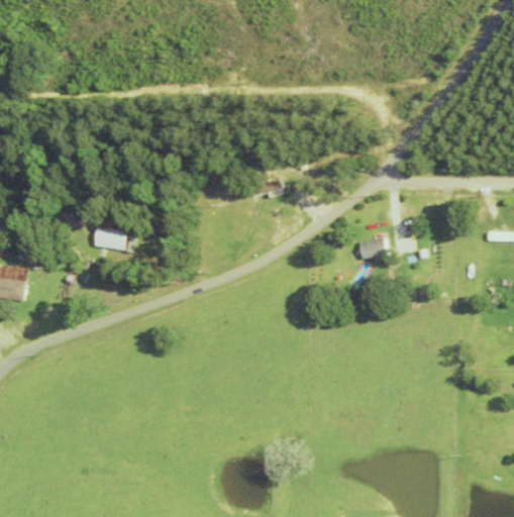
[(269,198),(267,192),(252,197),(249,189),(279,179),(283,193),(269,198)]
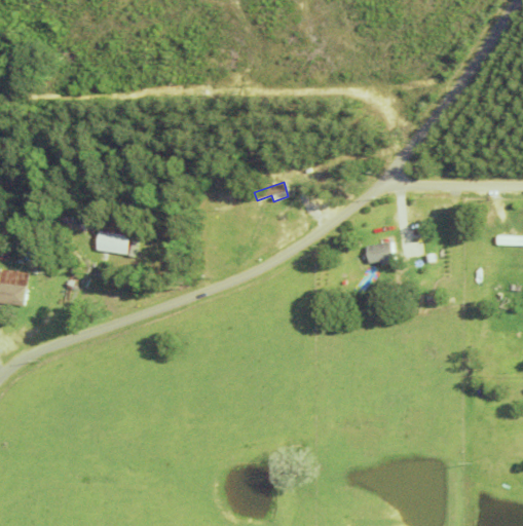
[(96,251),(99,231),(129,235),(126,255),(96,251)]
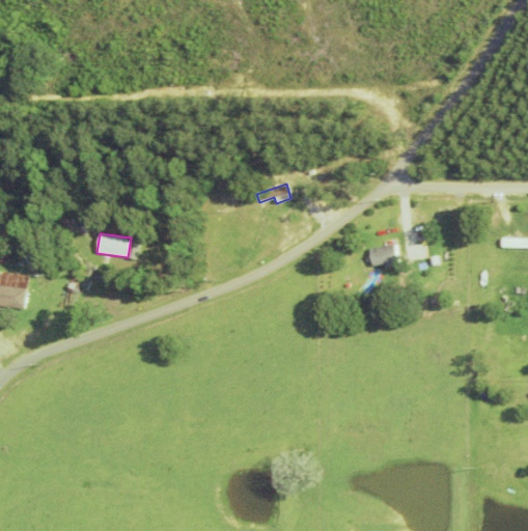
[(527,247),(499,247),(499,238),(527,238),(527,247)]
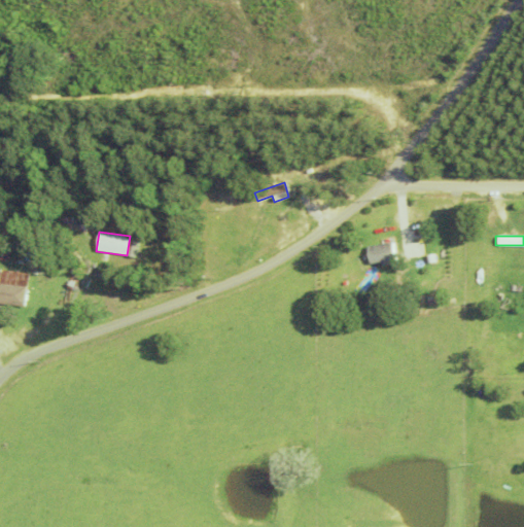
[(393,264),(381,266),(380,261),(368,264),(364,247),(390,242),(392,252),(393,251),(394,257),(392,258),(393,264)]
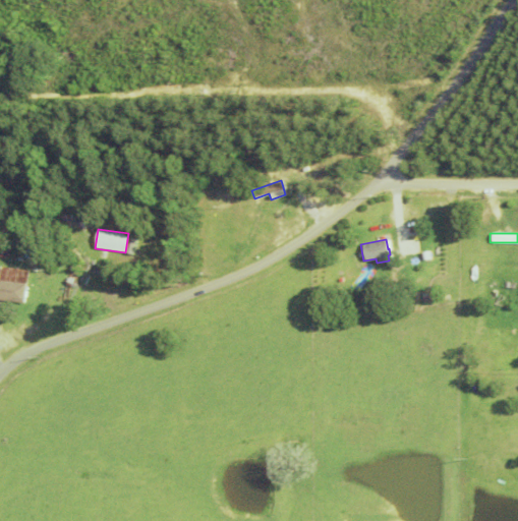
[(0,268),(27,271),(23,303),(0,299),(0,268)]
